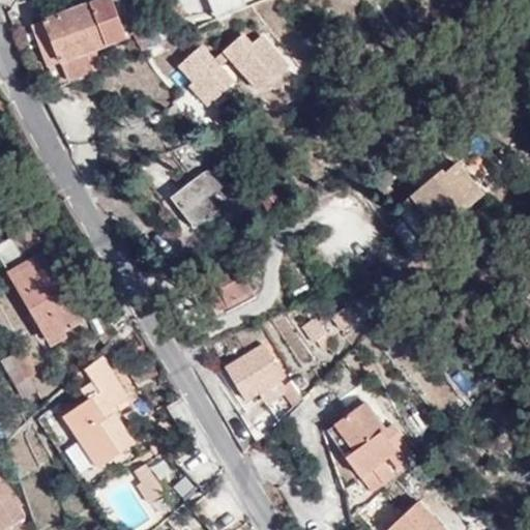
[(111,0),(95,0),(43,21),(60,62),(66,80),(104,65),(98,49),(126,37),(111,0)]
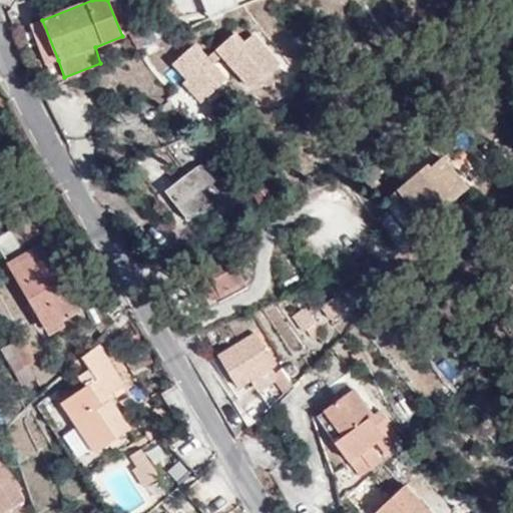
[(202,0),(209,17),(241,4),(239,0),(202,0)]
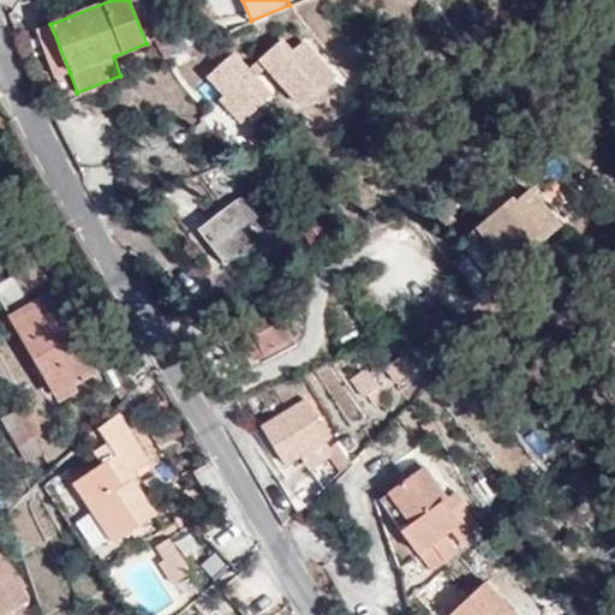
[(70,72),(51,24),(36,29),(54,78),(70,72)]
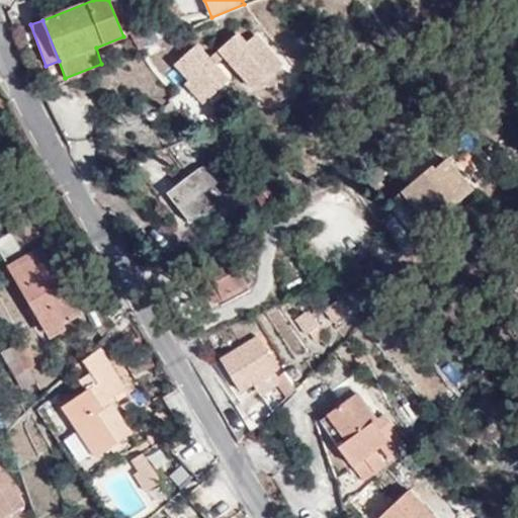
[(139,52),(174,37),(144,26),(132,34),(139,52)]
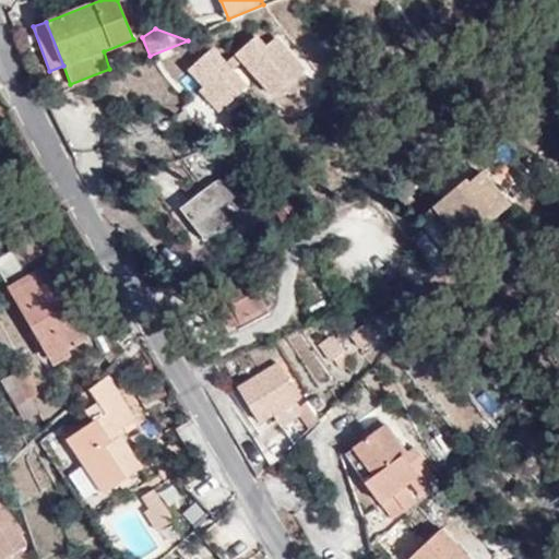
[(235,55),(275,96),(305,69),(276,38),(266,47),(256,35),(235,55)]
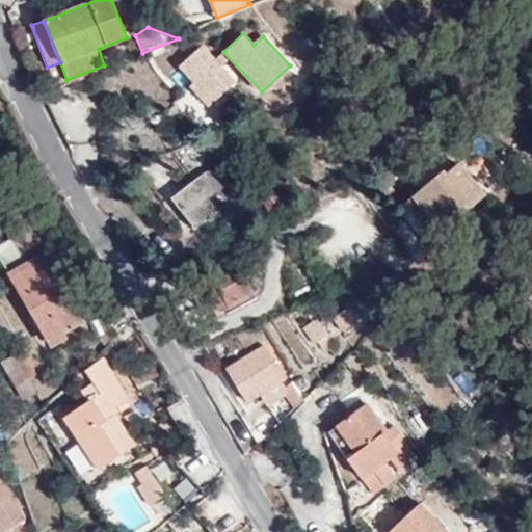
[(202,47),(182,65),(195,82),(191,85),(210,105),(235,82),(202,47)]
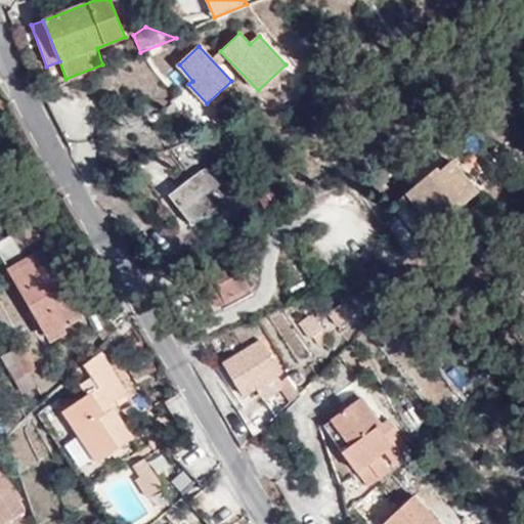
[(0,111),(10,107),(4,98),(0,99),(0,111)]
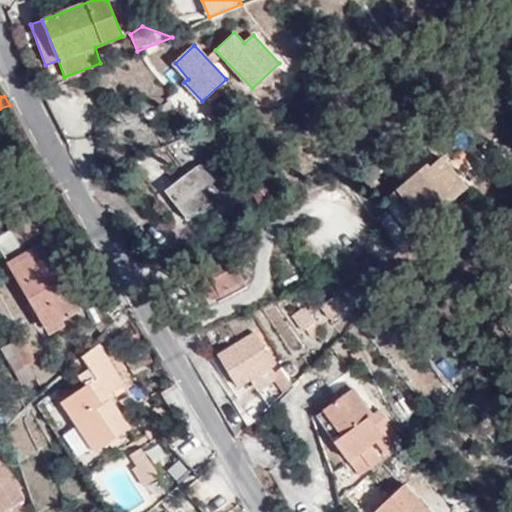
[(409,216),(421,233),(470,193),(444,163),(431,173),(429,169),(400,193),(416,212),(409,216)]
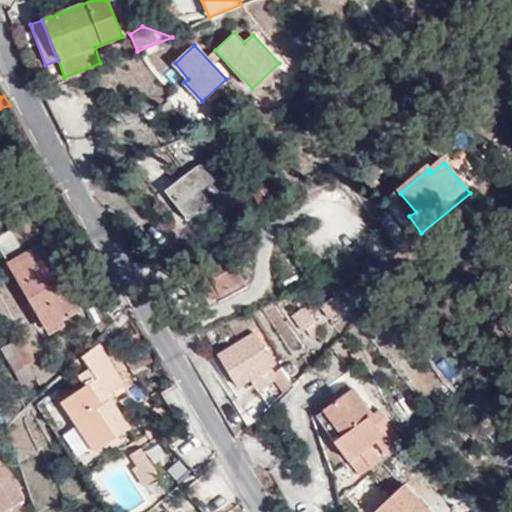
[(201,164),(196,167),(204,179),(217,169),(207,164),(201,164)]
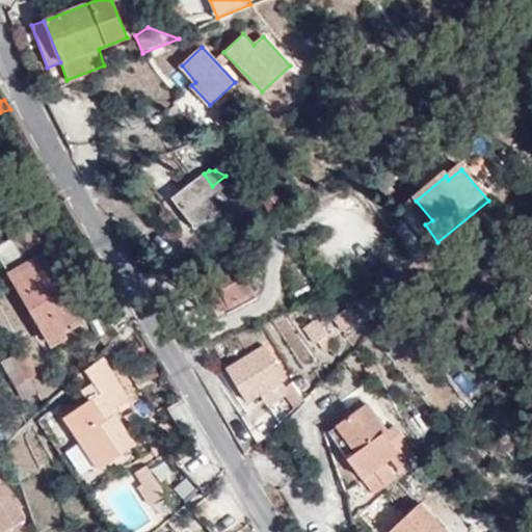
[(212,186),(204,174),(177,194),(200,225),(228,205),(231,210),(245,200),(228,175),(225,176),(212,186)]
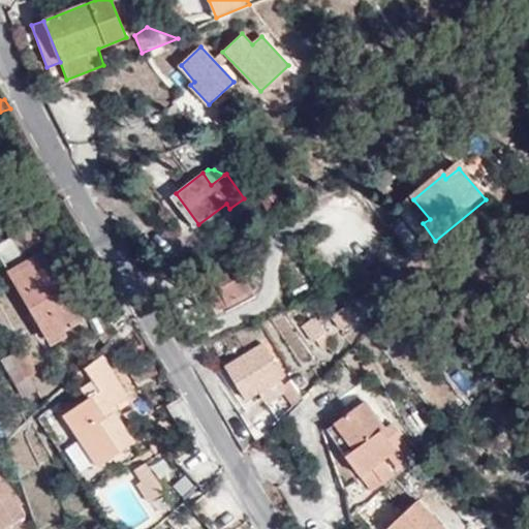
[(413,199),(407,205),(423,223),(430,219),(413,199)]
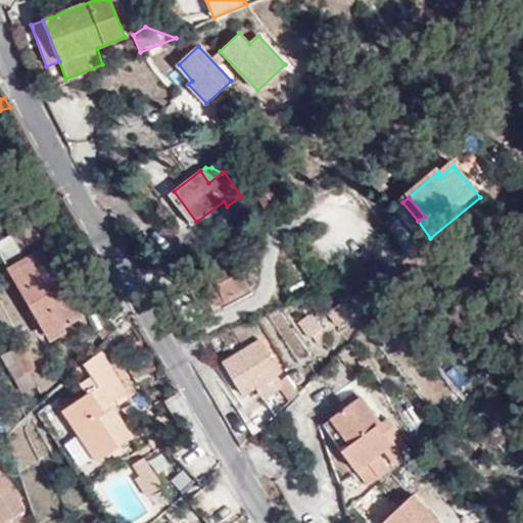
[(422,244),(430,238),(418,221),(402,202),(396,205),(397,215),(422,244)]
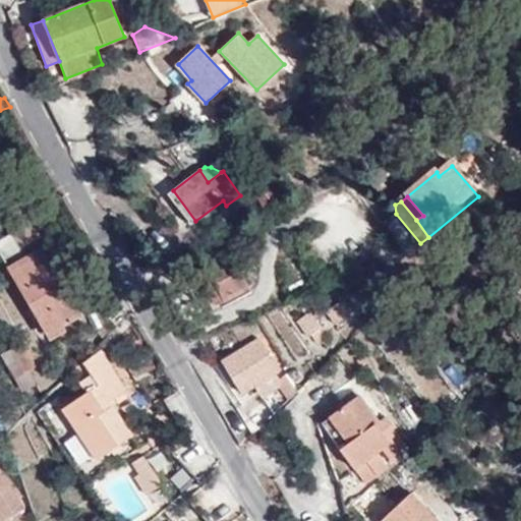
[(0,249),(48,332),(80,313),(43,248),(24,258),(10,235),(0,240),(0,249)]
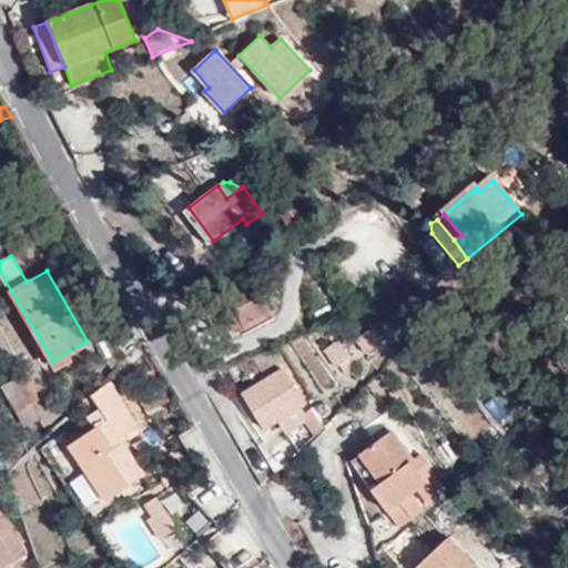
[(253,276),(229,290),(246,325),(272,312),(253,276)]
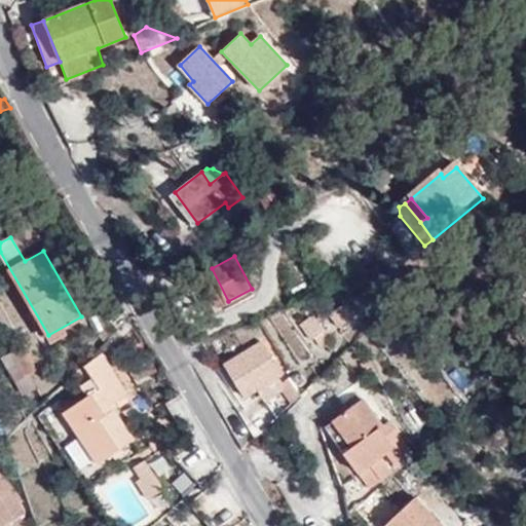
[(344,305),(332,315),(339,325),(352,314),(344,305)]
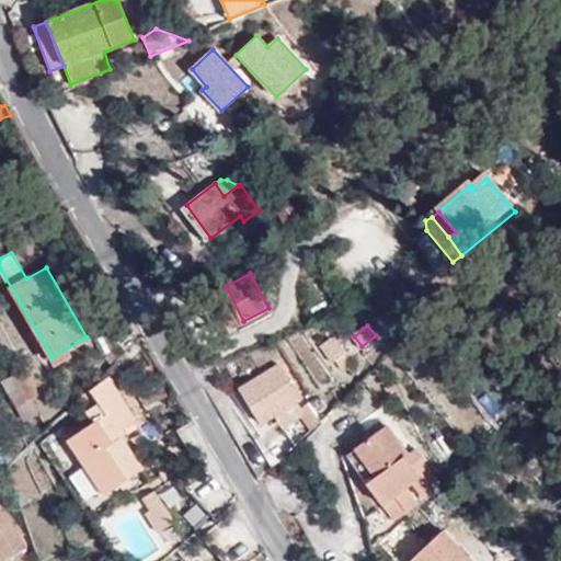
[(335,338),(322,345),(331,361),(335,359),(341,368),(351,362),(335,338)]
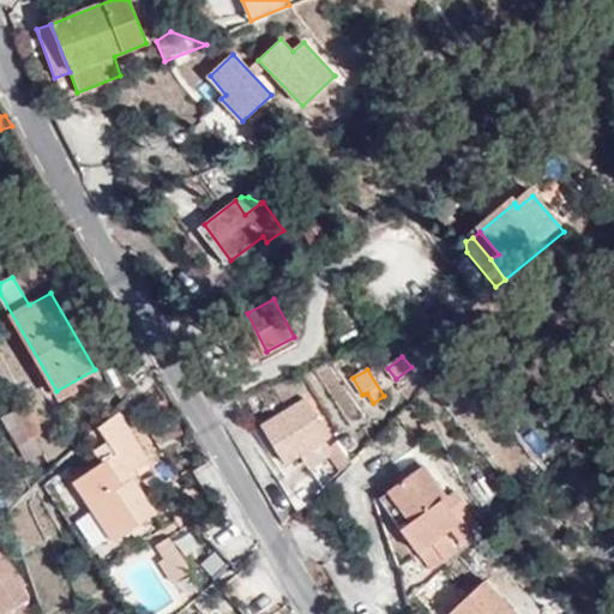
[(300,451),(329,434),(308,398),(264,426),(286,462),(300,451)]
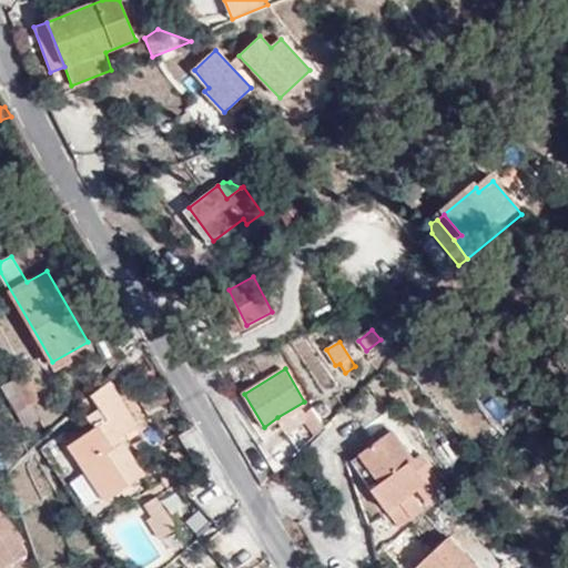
[(29,374),(17,381),(30,408),(37,405),(43,402),(29,374)]
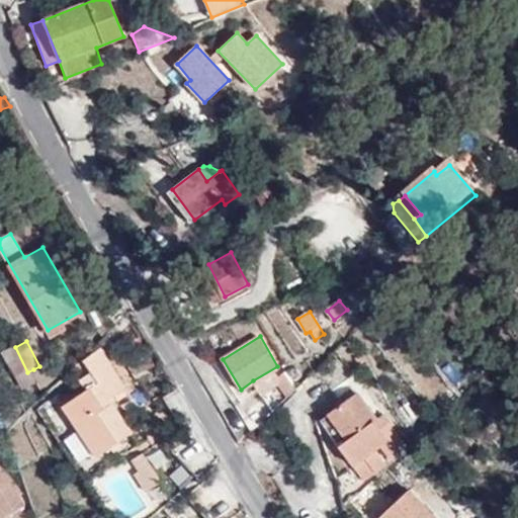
[(27,372),(15,347),(6,352),(18,376),(27,372)]
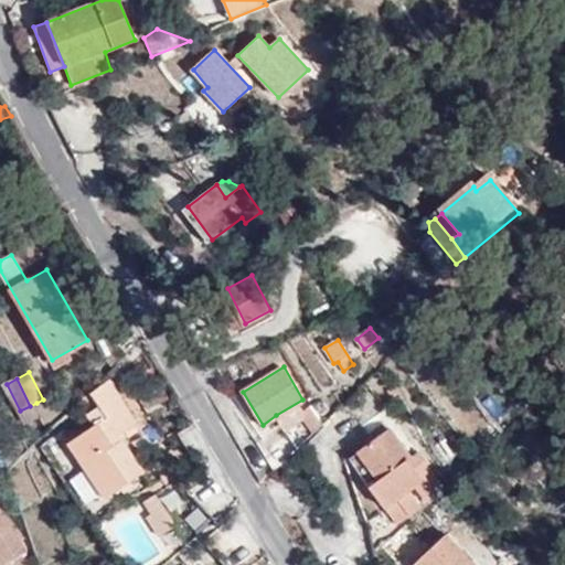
[(110,379),(80,401),(94,425),(68,444),(106,499),(145,471),(120,435),(137,424),(110,379)]
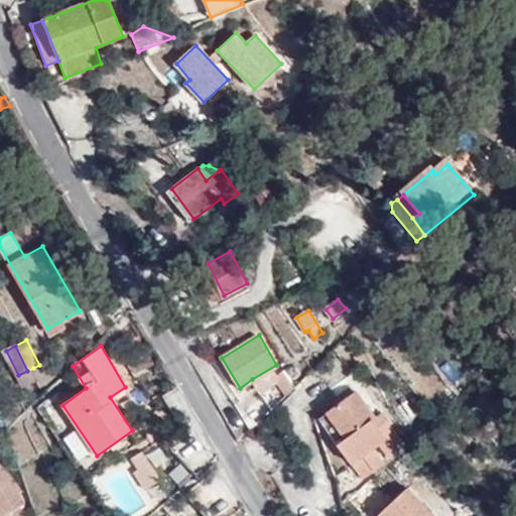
[(282,377),(276,365),(252,379),(259,390),(282,377)]
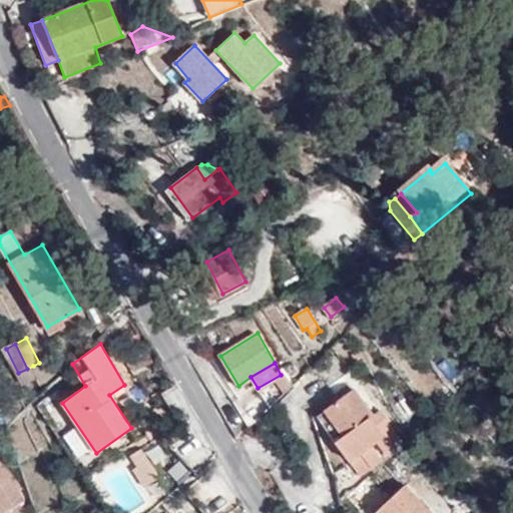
[(39,379),(33,366),(27,369),(18,373),(25,386),(39,379)]
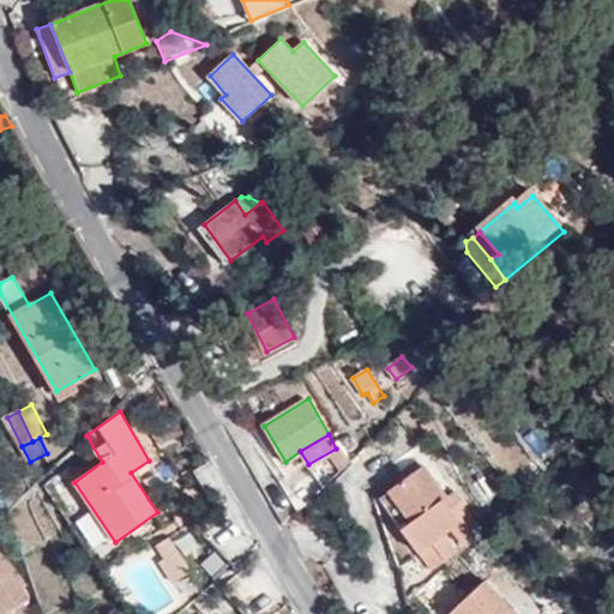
[(423,467),(387,493),(411,522),(403,529),(419,549),(459,522),(450,509),(462,501),(455,491),(446,498),(423,467)]
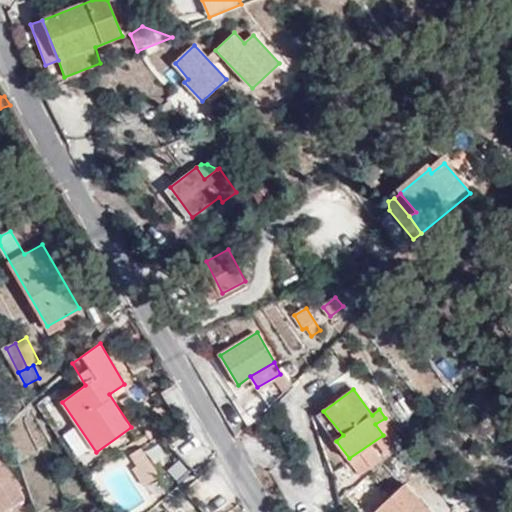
[(343,435),(323,411),(317,416),(336,441),(343,435)]
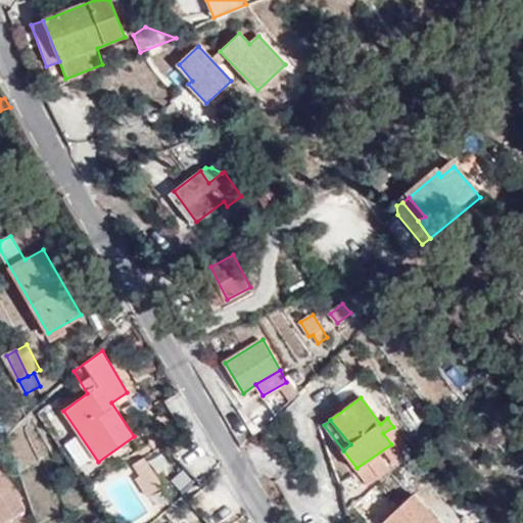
[(141,476),(151,469),(145,458),(134,465),(141,476)]
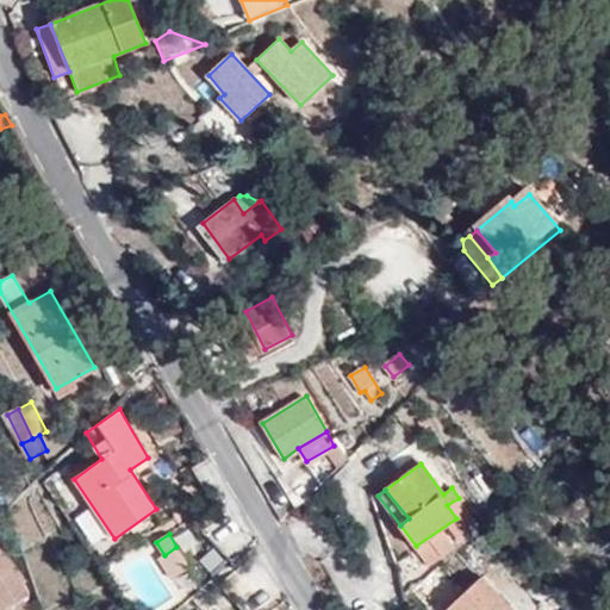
[(0,609),(33,609),(0,543),(0,609)]
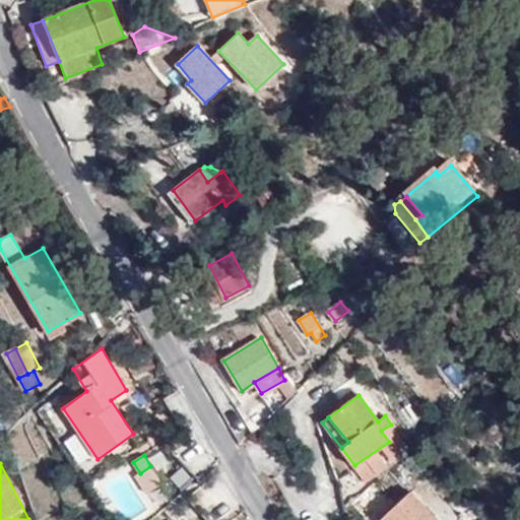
[(163,484),(150,466),(140,473),(135,477),(147,495),(163,484)]
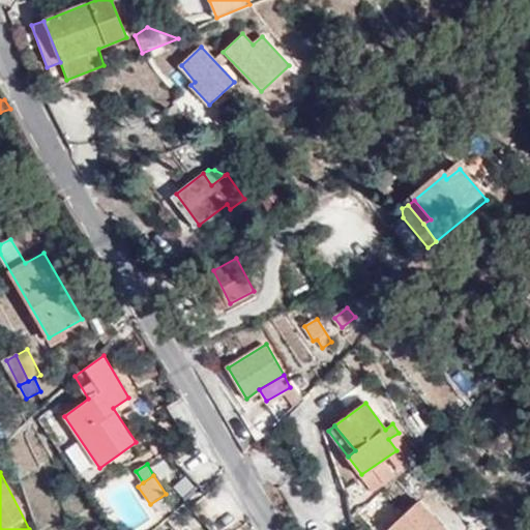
[(388,529),(444,529),(420,502),(388,529)]
